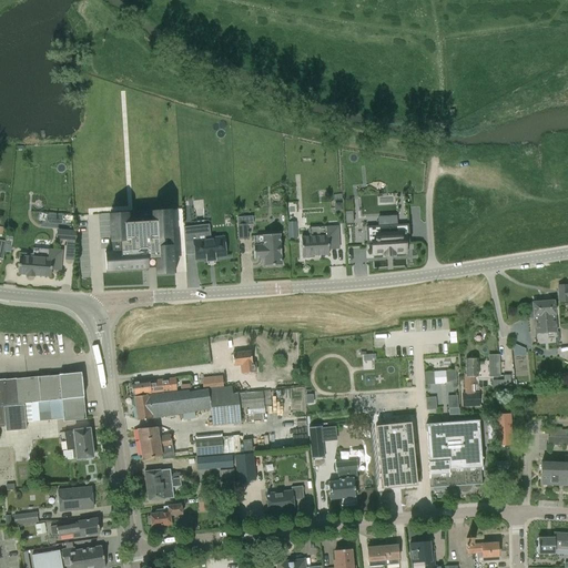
[(407,191),(363,191),(363,213),(376,213),(376,204),(385,204),(385,213),(407,212),(407,191)]
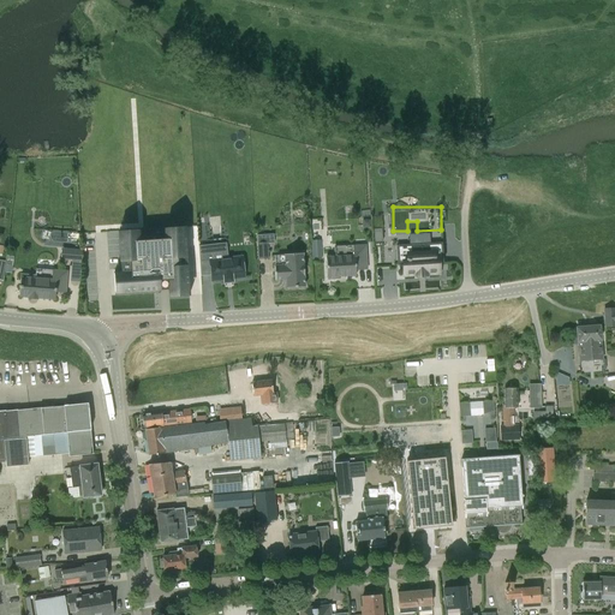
[(410,245),(396,246),(398,263),(404,263),(404,275),(417,275),(417,278),(427,276),(425,274),(439,274),(439,263),(443,263),(442,243),(430,244),(429,233),(408,234),(410,245)]
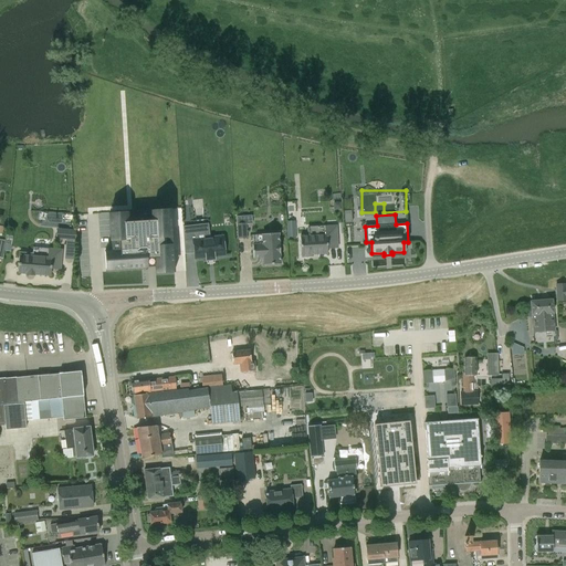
[(128,219),(109,220),(111,241),(112,251),(113,270),(147,268),(155,266),(174,265),(173,244),(171,237),(170,216),(152,217),(128,219)]
